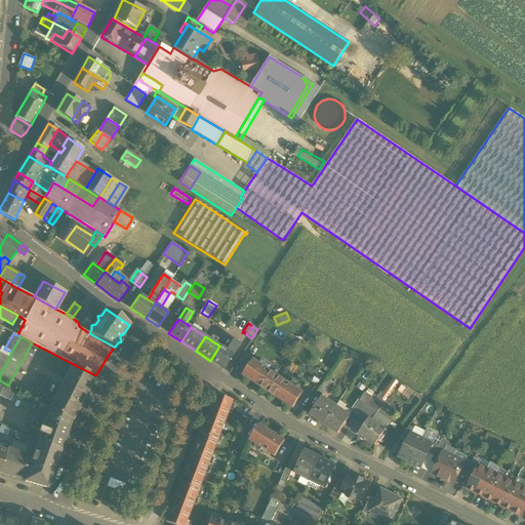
[(226,350),(219,346),(210,361),(224,369),(233,355),(236,349),(240,344),(234,339),(226,350)]
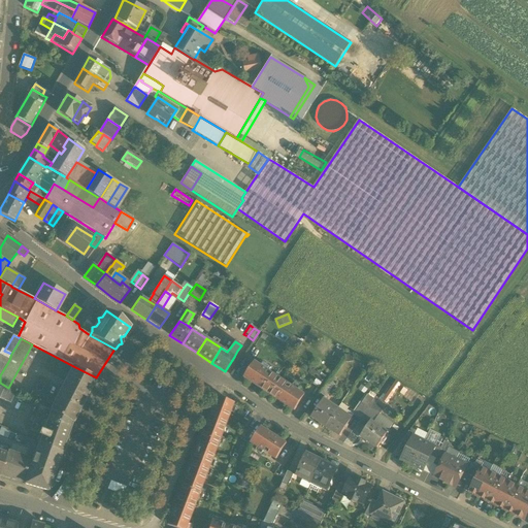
[(2,349),(0,352),(0,355),(9,360),(11,354),(4,351),(2,349)]
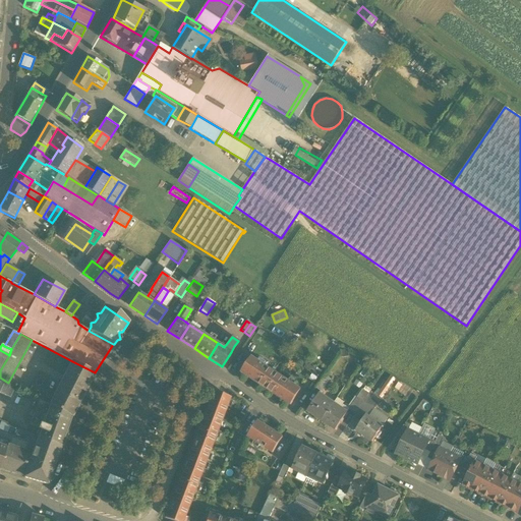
[(0,370),(9,355),(0,350),(0,370)]
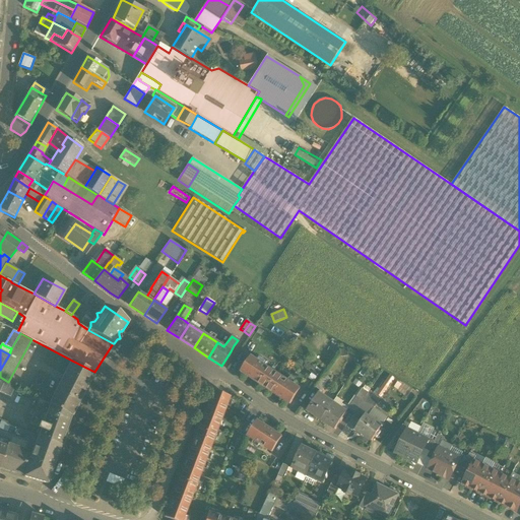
[(240,372),(265,388),(275,373),(250,356),(240,372)]
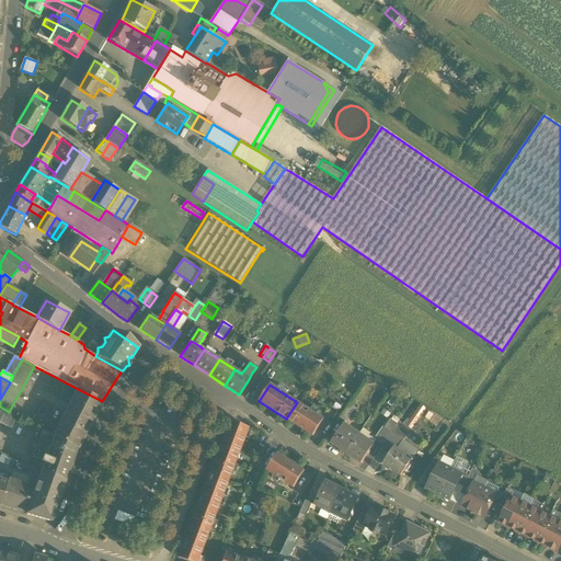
[(78,389),(54,437),(77,449),(101,402),(102,401),(78,389)]
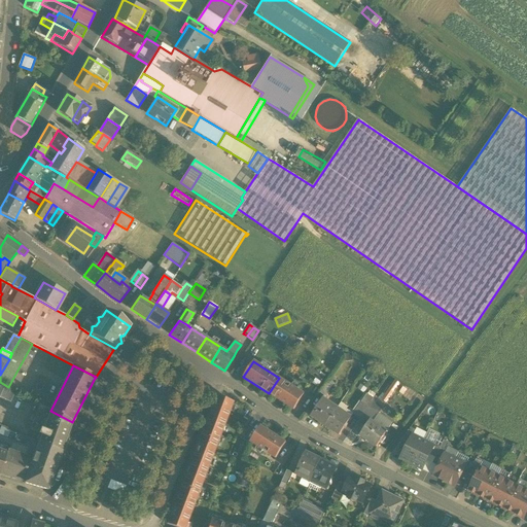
[(304,394),(279,378),(269,393),(294,410),(304,394)]
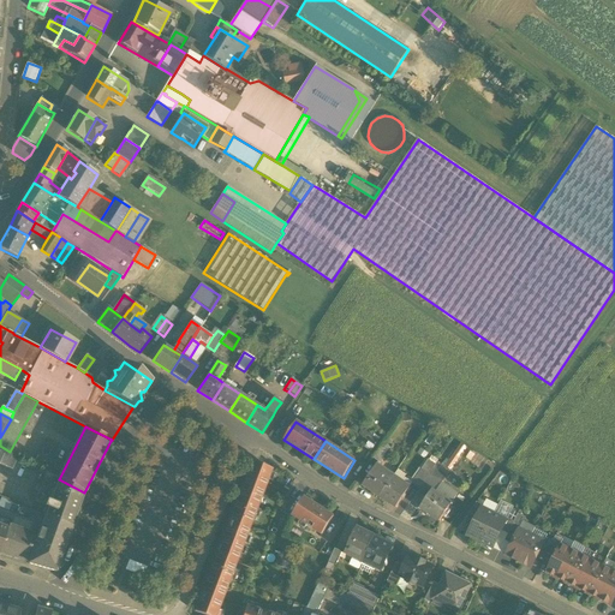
[(442,465),(451,470),(465,447),(457,442),(442,465)]
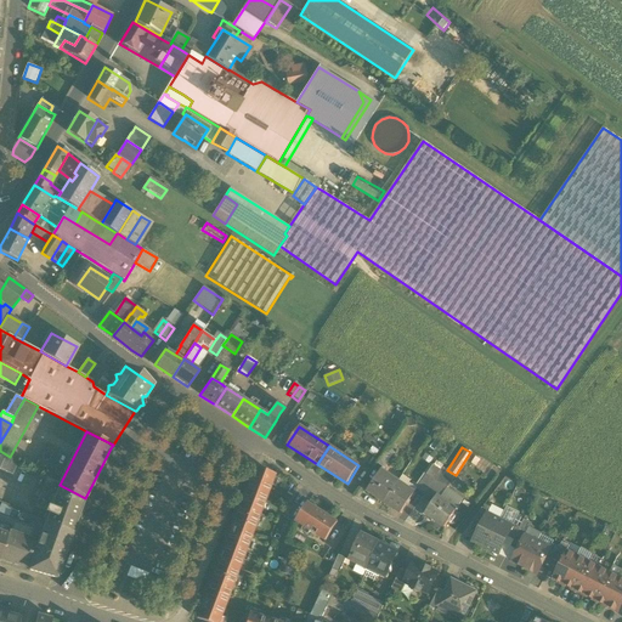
[(378,463),(384,468),(395,452),(388,448),(378,463)]
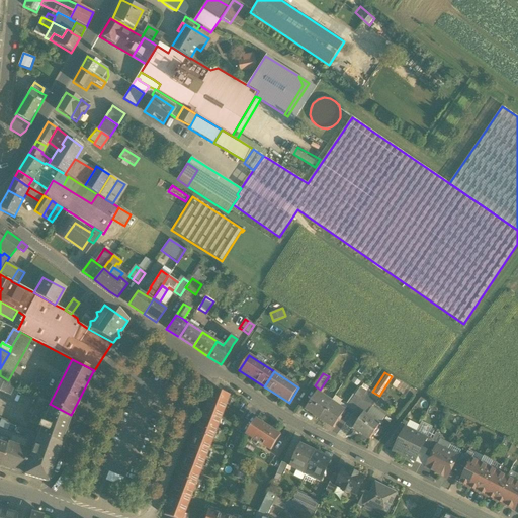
[(0,391),(10,396),(14,385),(0,378),(0,391)]
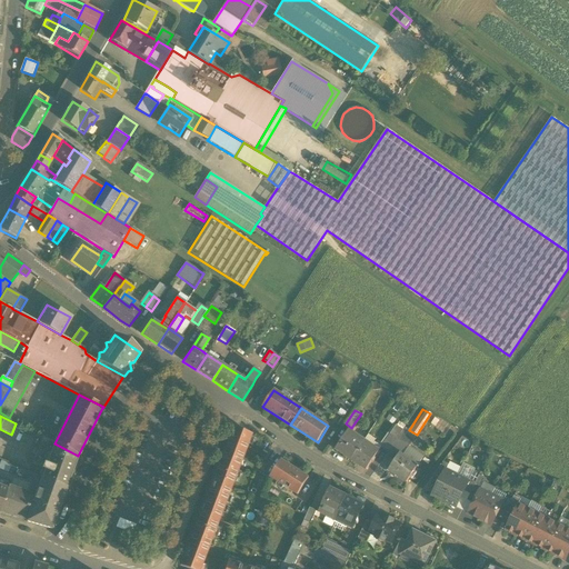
[(390,435),(397,439),(402,430),(396,426),(390,435)]
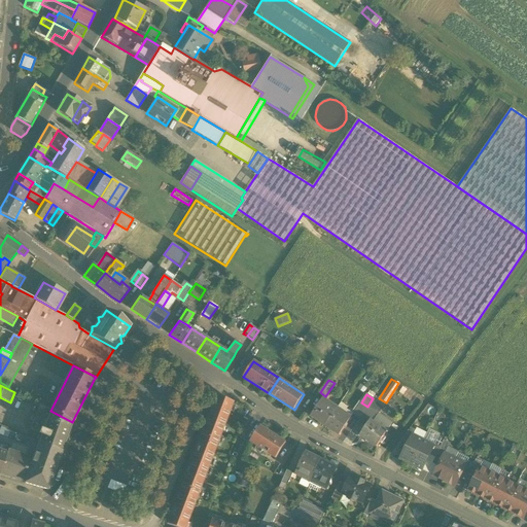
[(215,396),(203,428),(220,434),(233,402),(215,396)]
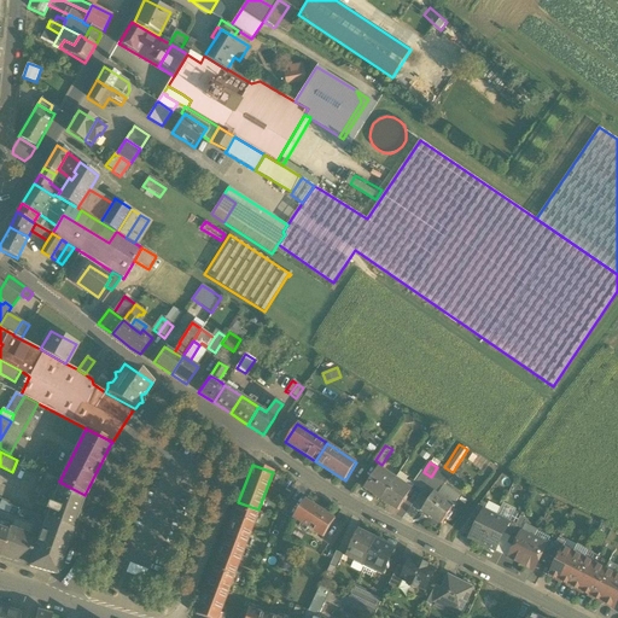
[(382,500),(395,481),(386,474),(388,473),(379,467),(365,488),(382,500)]
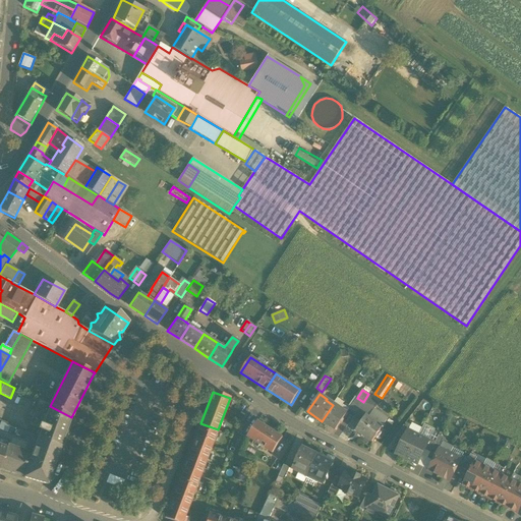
[(363,402),(371,408),(374,409),(380,402),(368,394),(363,402)]
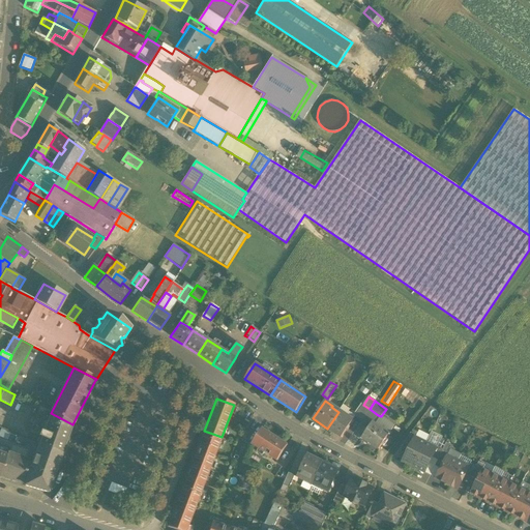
[(378,415),(370,409),(363,405),(355,416),(361,421),(370,427),(372,423),(373,423),(375,419),(378,415)]
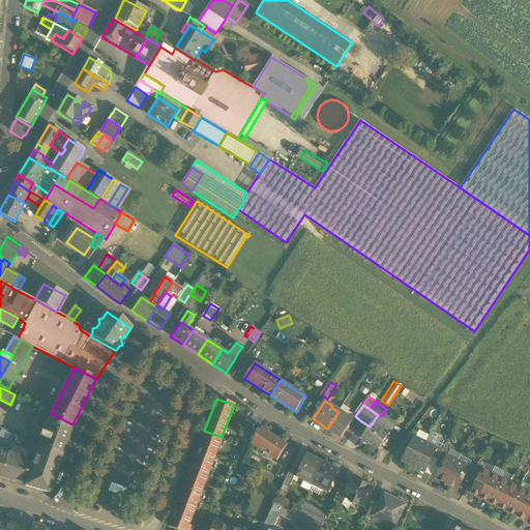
[(30,433),(39,437),(40,432),(43,433),(51,413),(39,407),(30,433)]
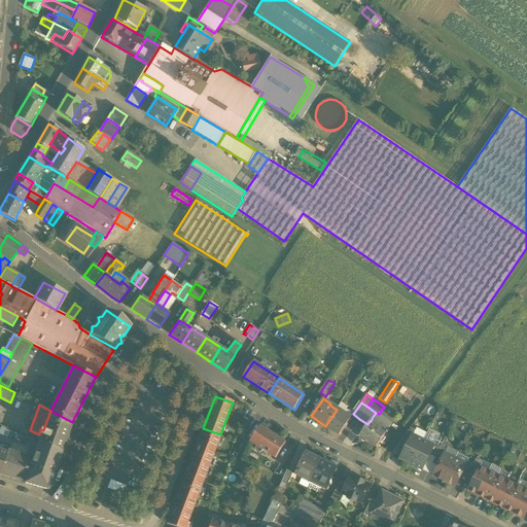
[(350,419),(337,410),(325,426),(339,435),(350,419)]
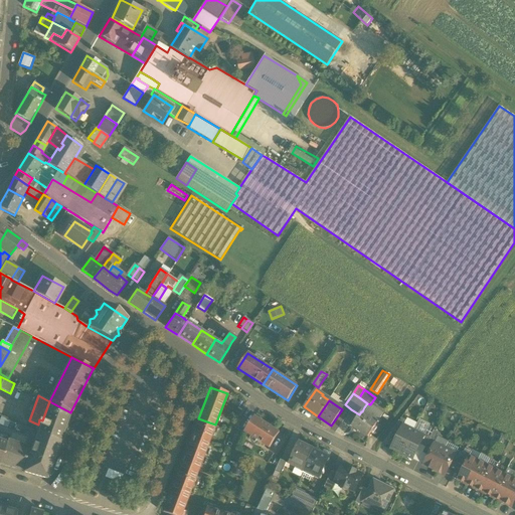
[(37,425),(40,426),(62,435),(70,412),(49,401),(42,420),(39,419),(38,424),(37,425)]
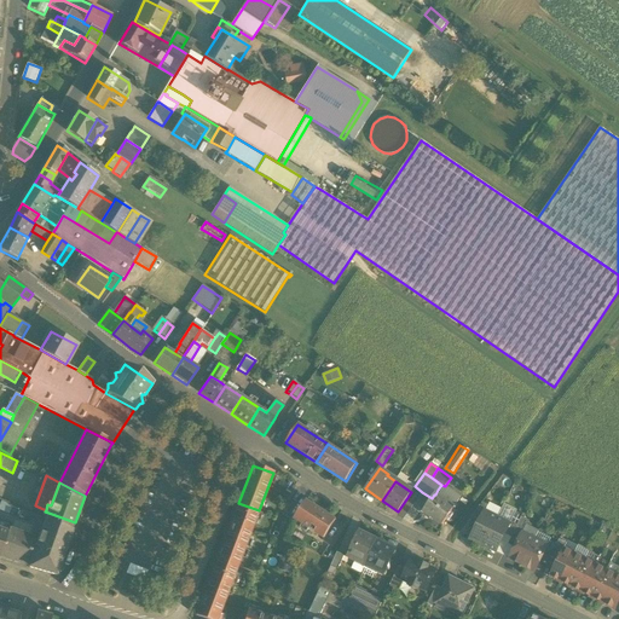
[(461,497),(445,486),(441,485),(438,490),(435,495),(453,508),(461,497)]
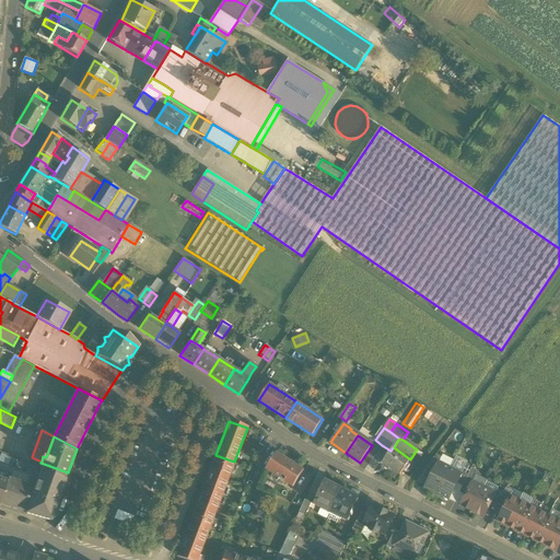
[(399,476),(410,459),(394,447),(393,447),(391,451),(382,464),(399,476)]
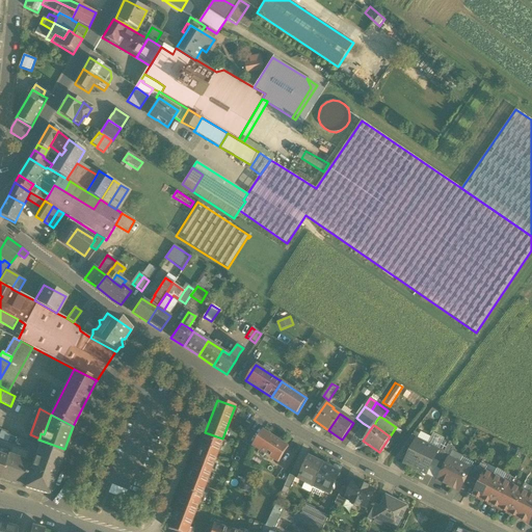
[(253,446),(278,462),(289,447),(263,430),(253,446)]
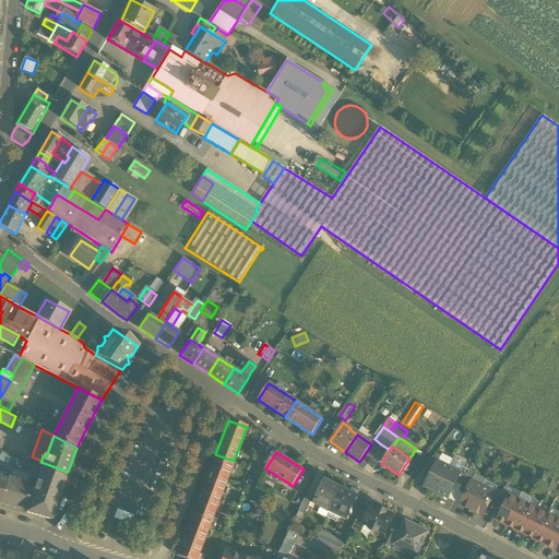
[(12,456),(3,453),(0,460),(9,464),(12,456)]
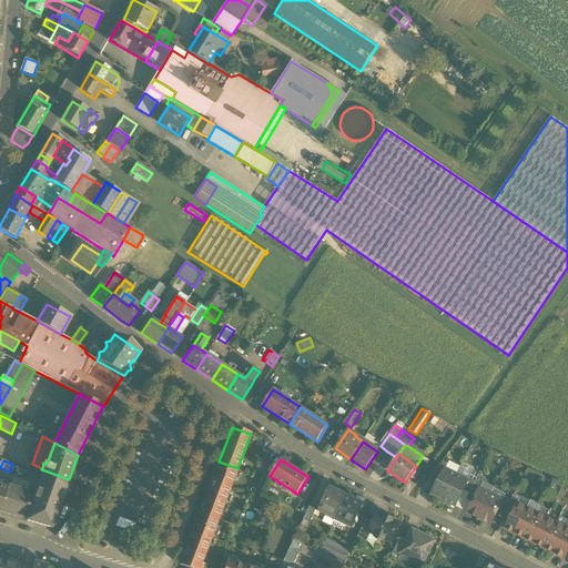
[(224,503),(237,468),(219,462),(205,496),(224,503)]
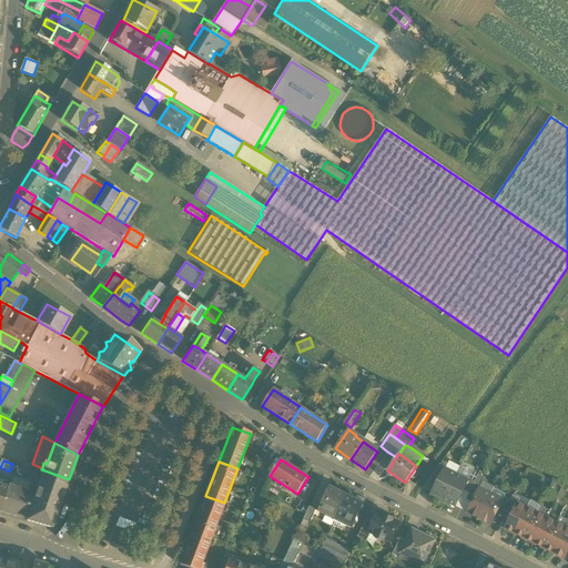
[(433,475),(439,478),(445,469),(448,464),(443,462),(433,475)]
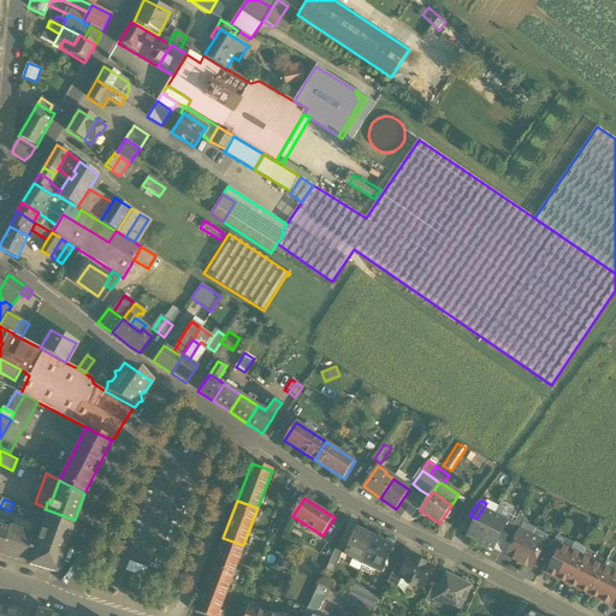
[(468,537),(480,543),(495,515),(483,509),(477,519),(468,537)]
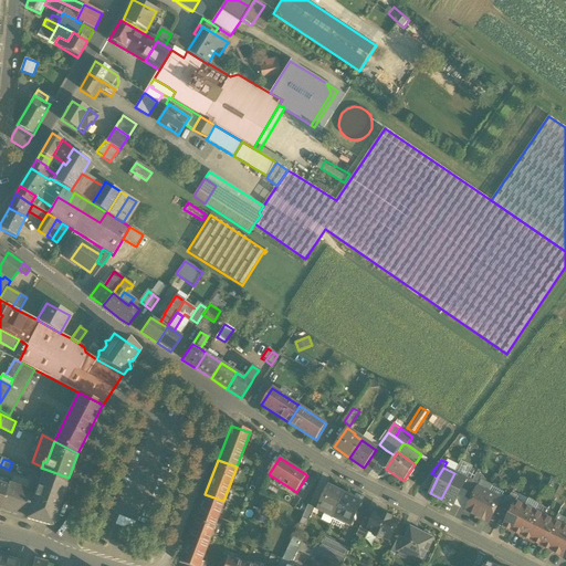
[(66,486),(69,478),(44,469),(42,475),(66,486)]
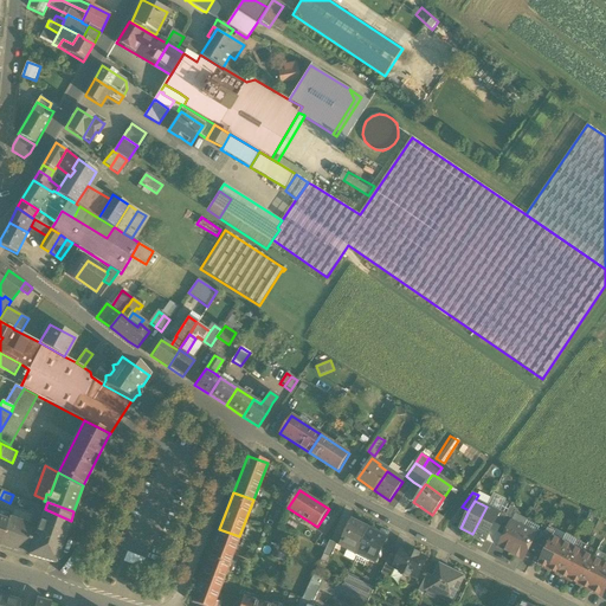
[(498,513),(487,507),(472,534),(485,541),(494,523),(500,514),(498,513)]
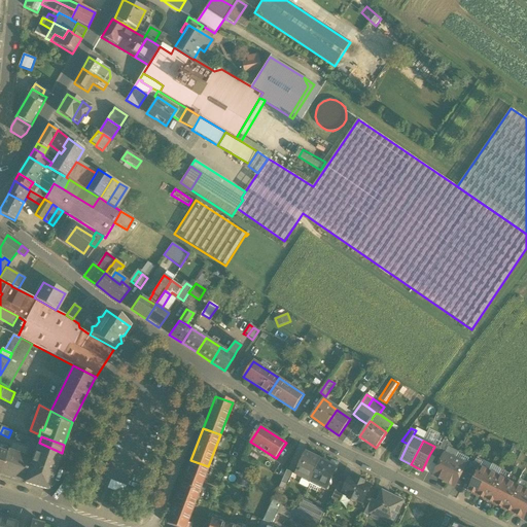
[(39,443),(35,454),(58,463),(62,453),(39,443)]
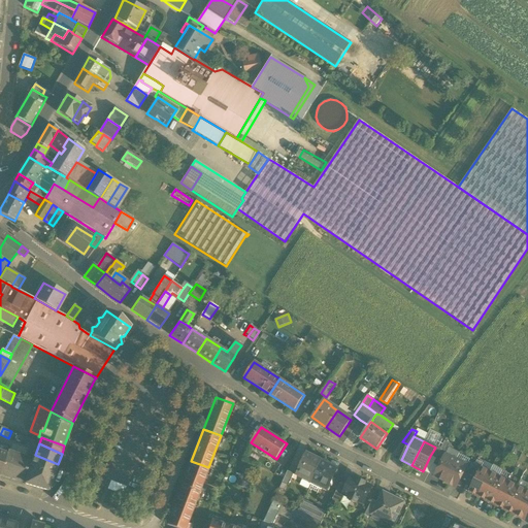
[(430,456),(435,459),(441,449),(435,446),(434,447),(435,448),(430,456)]
